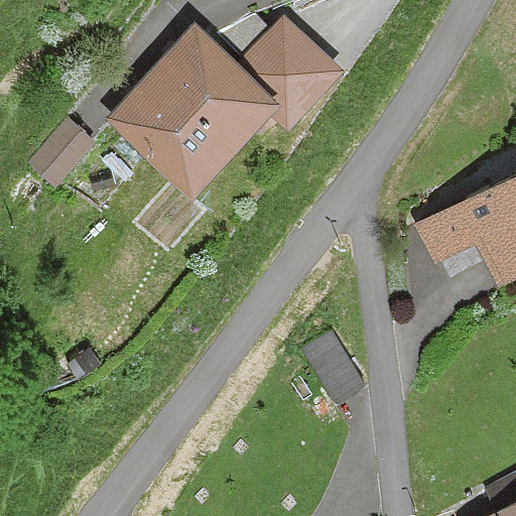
[(194,19),(107,113),(190,189),(266,107),(288,127),(344,68),(283,11),(238,60),(194,19)]
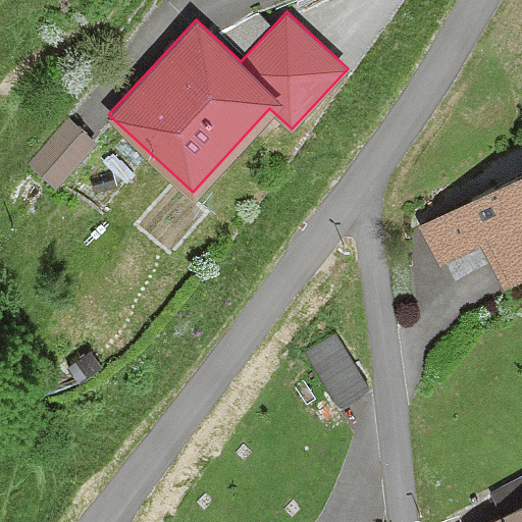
[(30,161),(54,185),(95,142),(70,119),(30,161)]
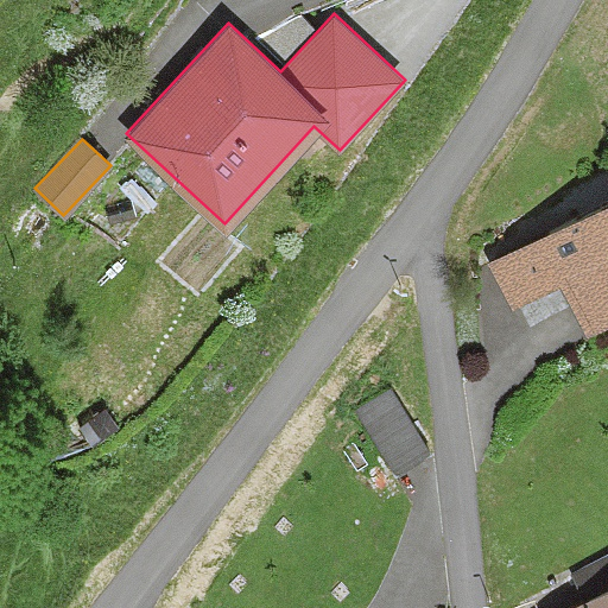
[(607,316),(607,198),(493,263),(514,303),(563,276),(590,325),(607,316)]
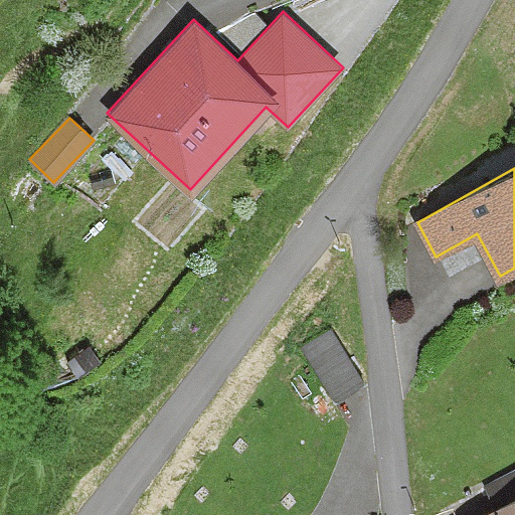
[(330,331),(302,348),(334,398),(361,380),(330,331)]
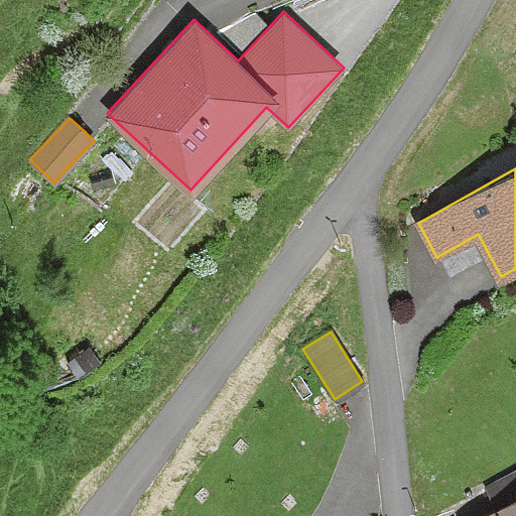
[(515,515),(515,495),(477,515),(515,515)]
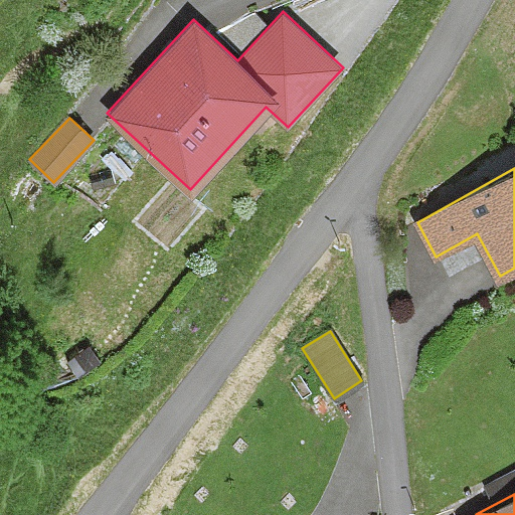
All buildings are outlined.
